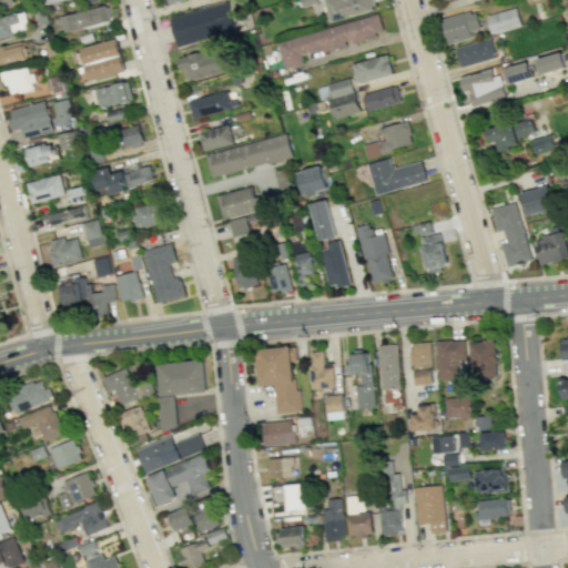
[(323,0),(328,21),(374,9),(371,0),(323,0)]
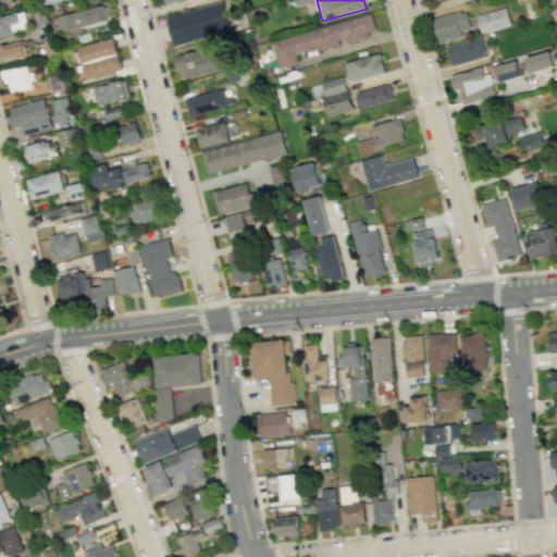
[(173,47),(233,32),(224,1),(165,16),(173,47)]
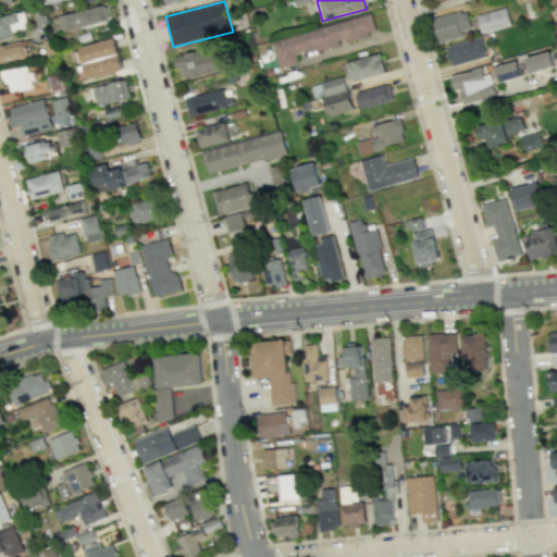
[(108,21),(103,4),(59,15),(63,32),(108,21)]
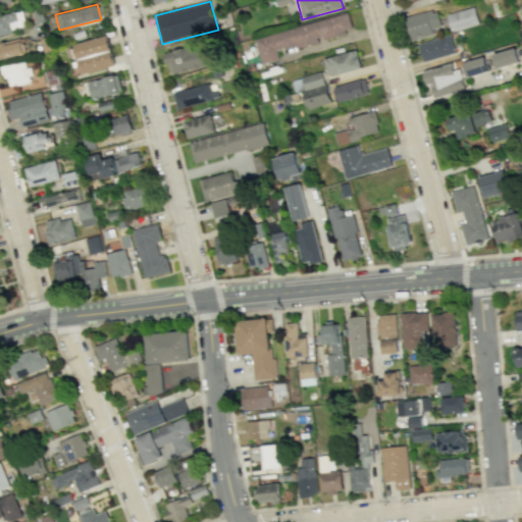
[(479,23),(474,6),(447,14),(451,31),(479,23)]
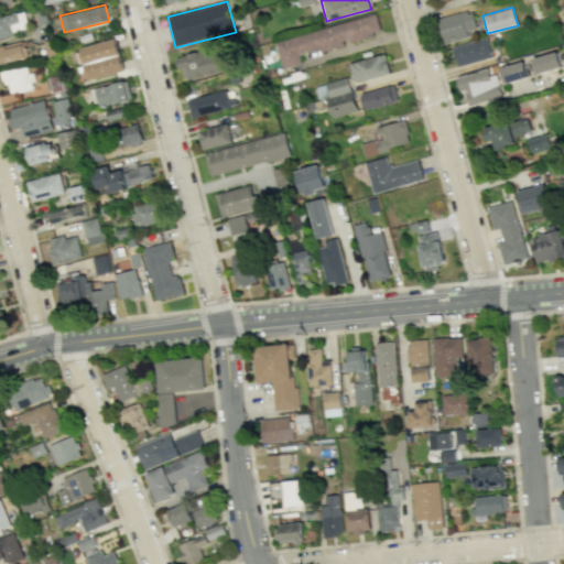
[(470,38),(468,31),(477,29),(472,10),(437,19),(444,44),(470,38)]
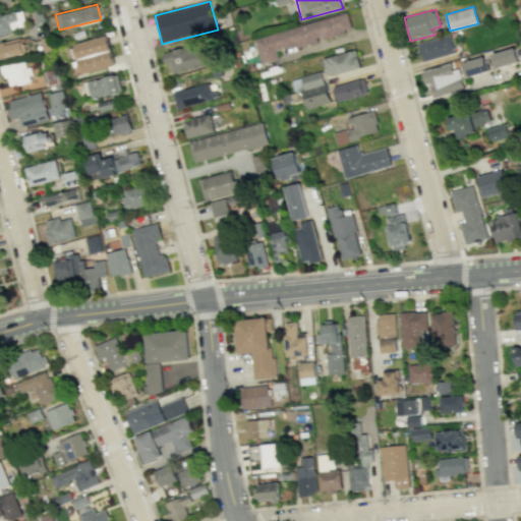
[(0,34),(26,29),(23,11),(0,15),(0,34)]
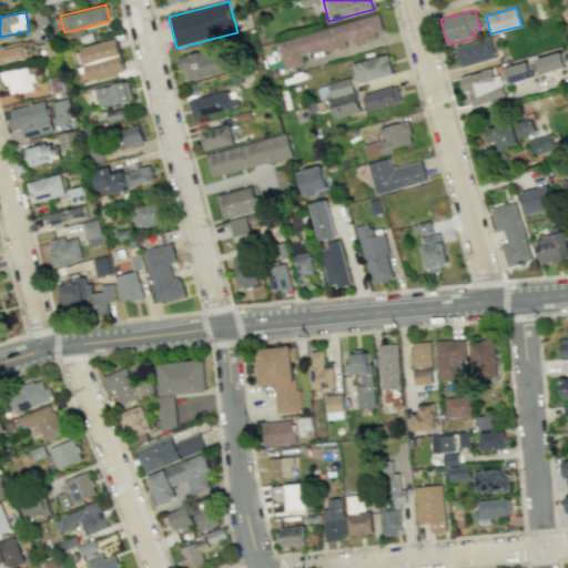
[(277,41),(284,69),(304,64),(302,53),(322,49),(322,52),(351,44),(350,42),(384,34),(378,14),(277,41)]
